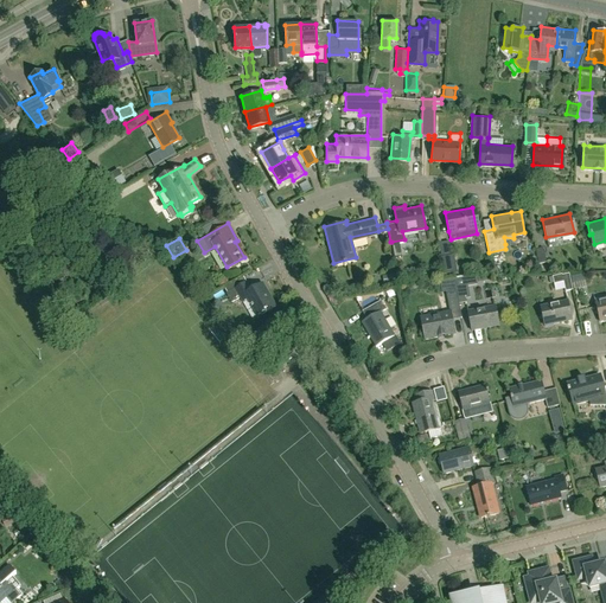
[(438,241),(441,260),(444,273),(457,271),(453,252),(451,254),(448,238),(438,241)]
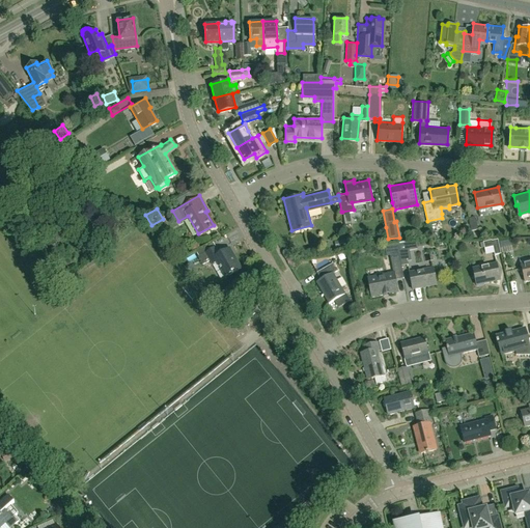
[(468,216),(471,233),(478,232),(475,215),(468,216)]
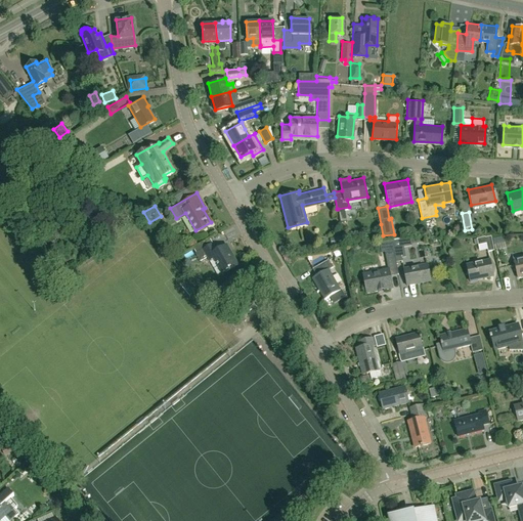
[(485,242),(487,250),(494,248),(490,234),(484,235),(484,234),(476,236),(477,243),(485,242)]
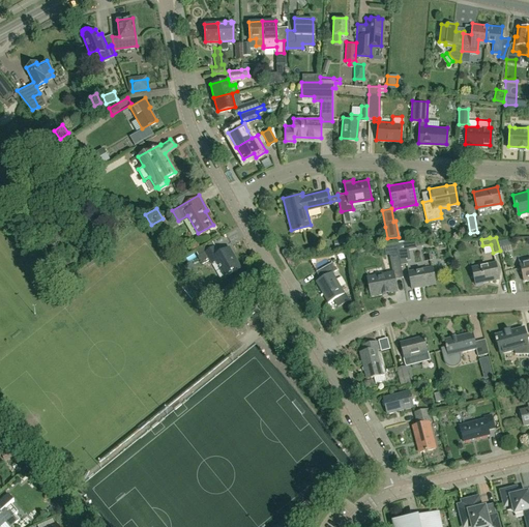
[(231,271),(240,266),(228,245),(219,252),(214,243),(198,254),(202,261),(209,257),(211,261),(215,259),(224,273),(230,270),(231,271)]
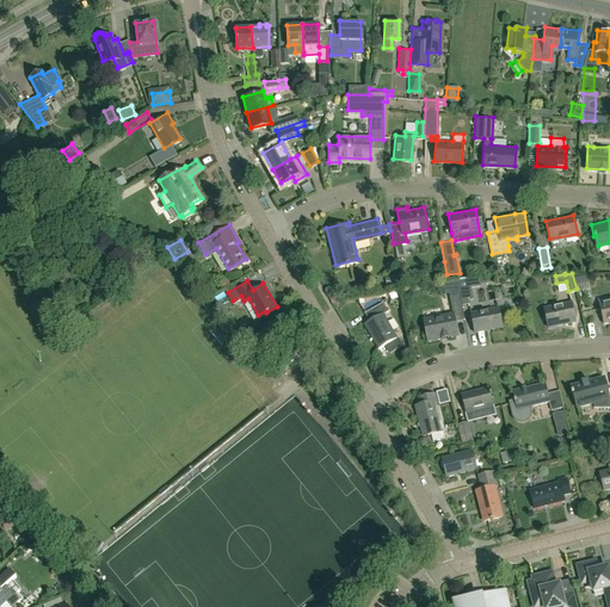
[(466,287),(458,289),(461,303),(469,302),(466,287)]
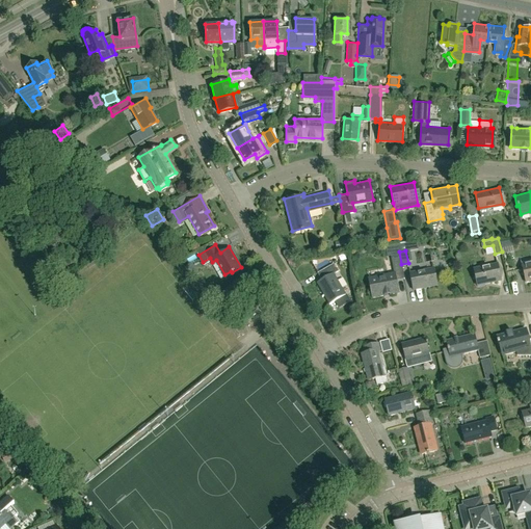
[(397,290),(395,278),(404,276),(401,264),(399,252),(390,254),(393,270),(376,274),(376,275),(368,276),(372,295),(397,290)]
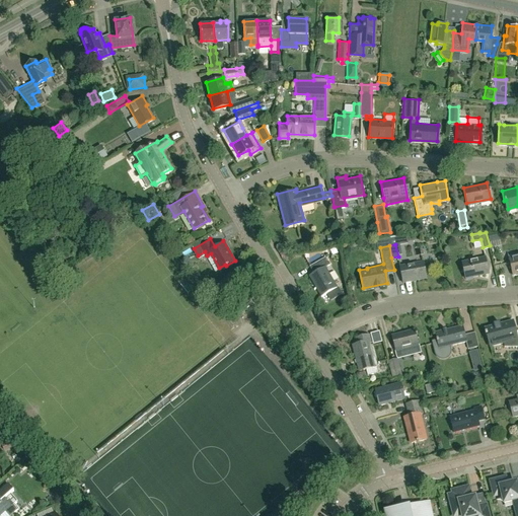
[(464,276),(488,271),(483,249),(484,255),(461,260),(460,253),(459,254),(464,276)]
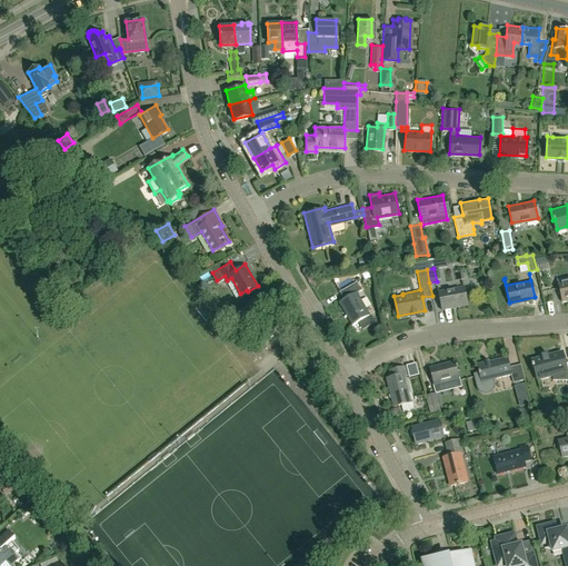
[(567,277),(557,280),(561,299),(567,297),(567,277)]
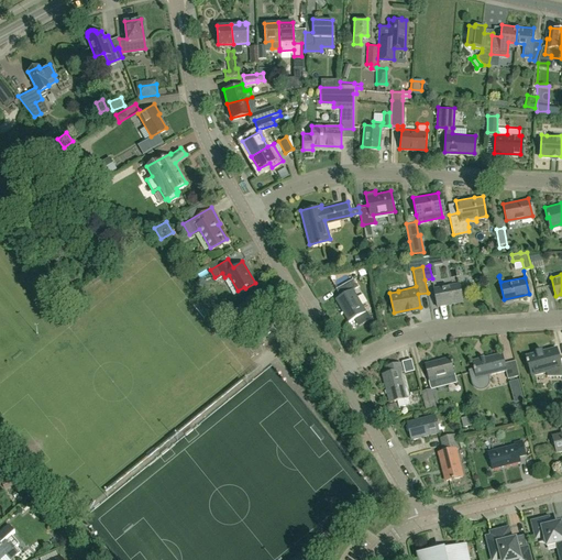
[(436,304),(461,299),(456,275),(456,276),(458,282),(433,286),(432,280),(431,280),(436,304)]
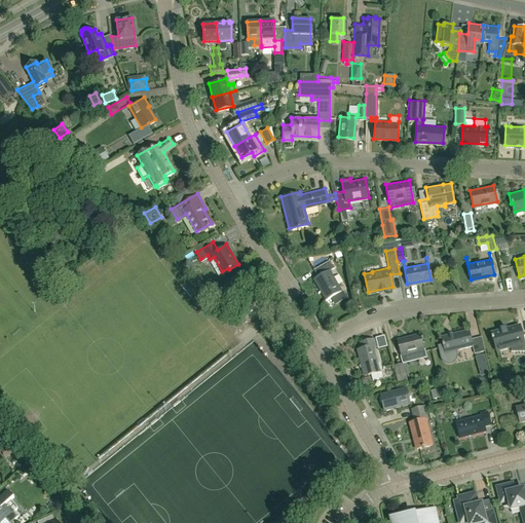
[(325,298),(341,289),(330,268),(333,265),(329,258),(313,267),(316,274),(312,276),(325,298)]
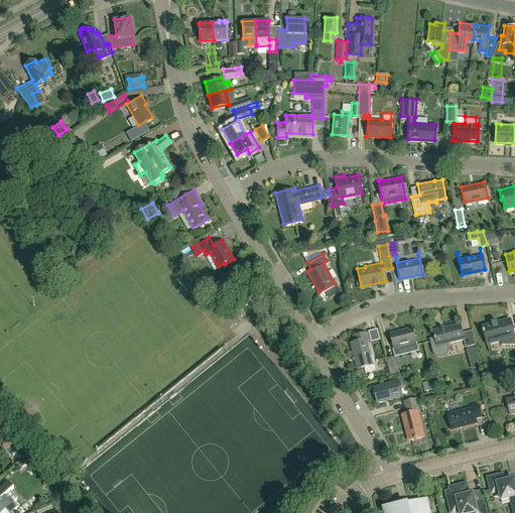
[(211,280),(202,287),(208,293),(216,287),(211,280)]
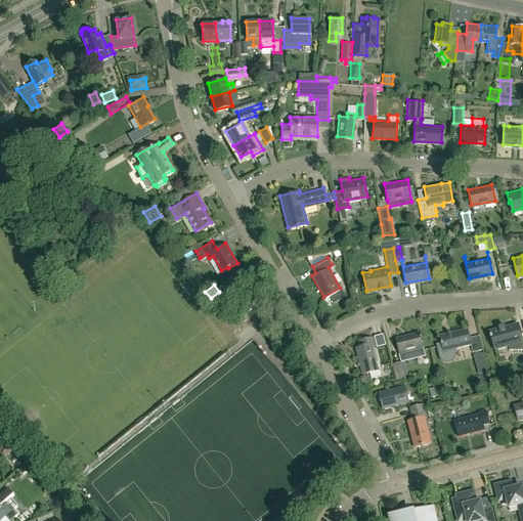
[(522,343),(522,340),(517,321),(488,330),(493,348),(508,344),(509,347),(522,347),(522,343)]
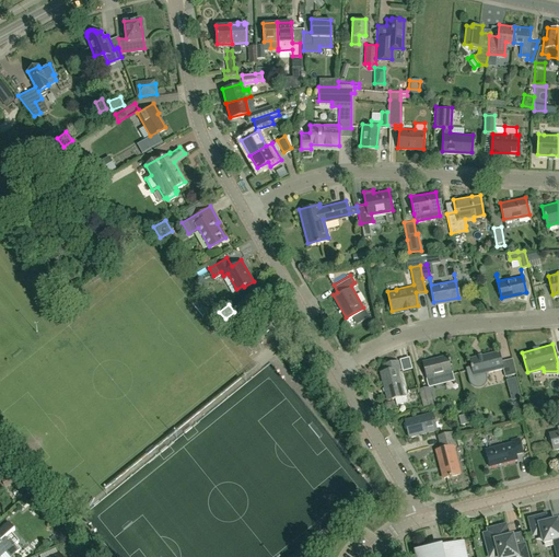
[(512,356),(511,356),(501,358),(499,348),(468,356),(472,366),(468,367),(470,378),(472,378),(473,381),(475,382),(478,383),(480,383),(481,382),(484,380),(485,378),(485,374),(484,370),(503,366),(504,373),(515,370),(512,356)]
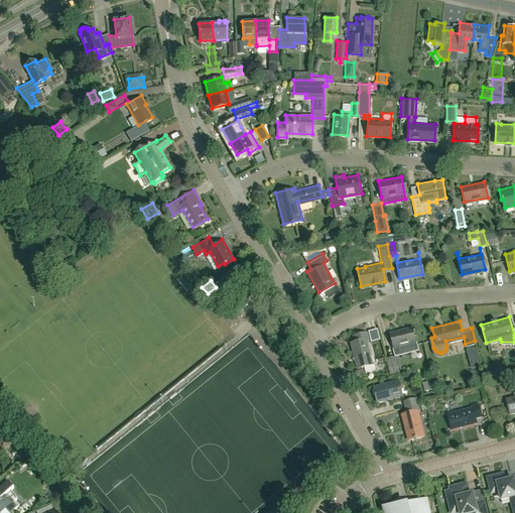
[(392,347),(415,342),(411,326),(388,331),(392,347)]
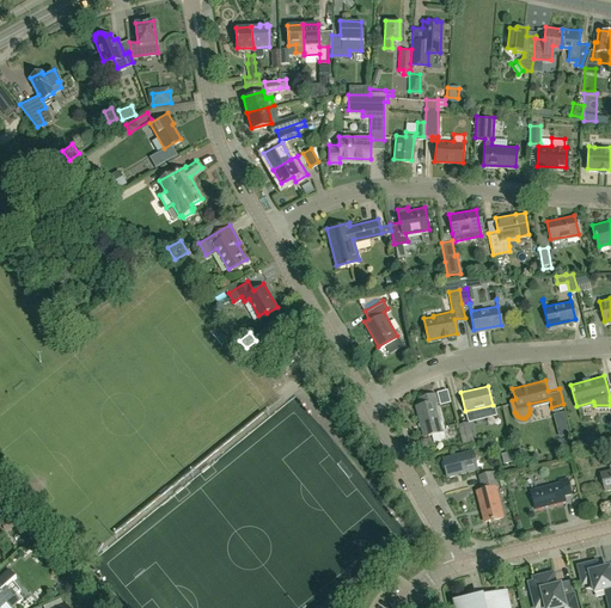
[(422,434),(431,431),(433,440),(445,437),(443,429),(440,429),(433,400),(435,399),(434,391),(419,395),(421,403),(415,404),(422,434)]
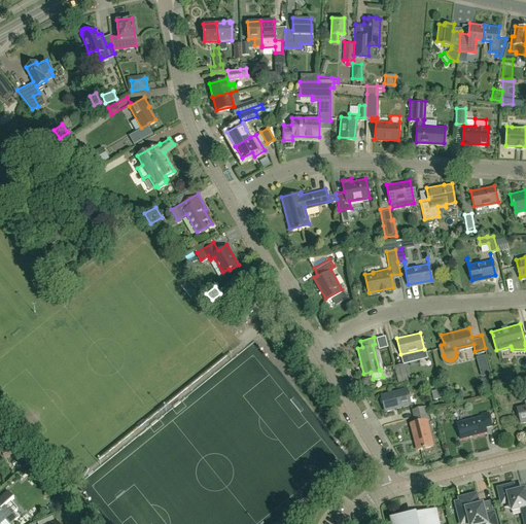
[(393,364),(396,376),(398,382),(407,379),(404,361),(393,364)]
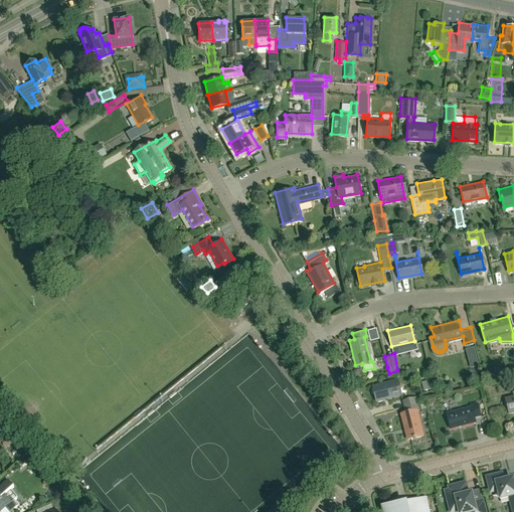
[(417,379),(419,388),(429,385),(426,377),(417,379)]
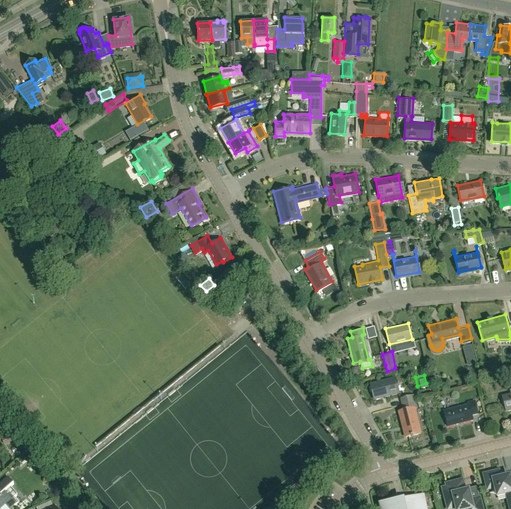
[(373,396),(398,390),(395,376),(369,382),(373,396)]
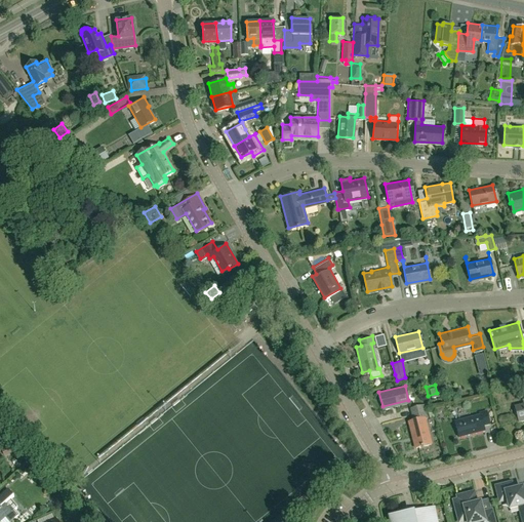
[(523,396),(522,398),(523,401),(514,403),(518,419),(523,417),(523,396)]
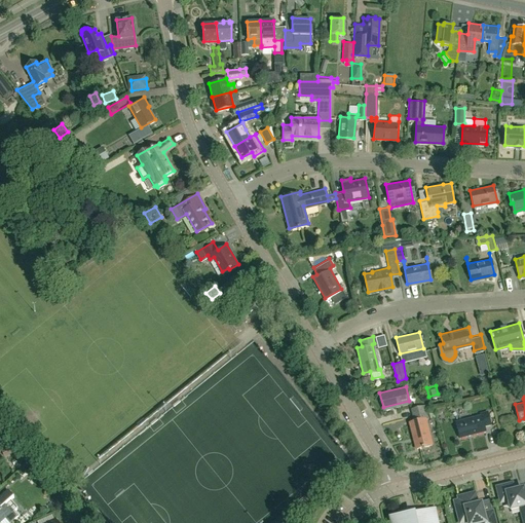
[(411,407),(412,413),(425,410),(424,404),(411,407)]
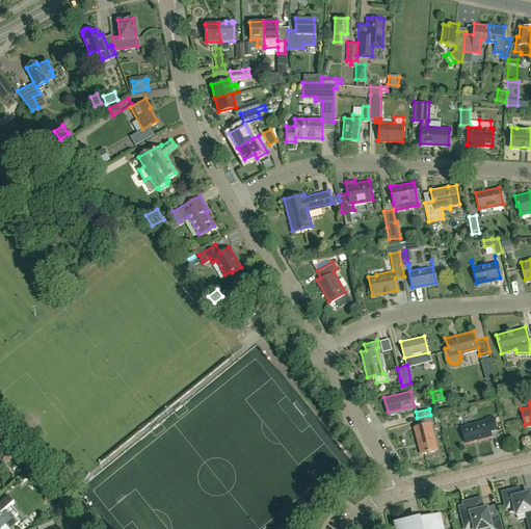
[(432,421),(430,415),(417,418),(419,424),(414,425),(421,451),(435,447),(429,422),(432,421)]
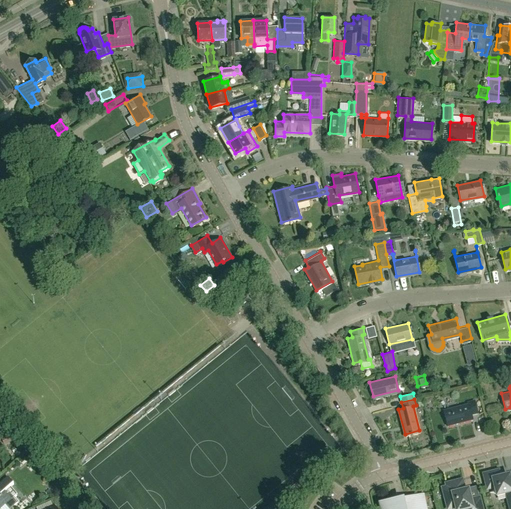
[(471,412),(477,411),(474,399),(467,400),(467,402),(443,409),(446,424),(472,417),(471,412)]
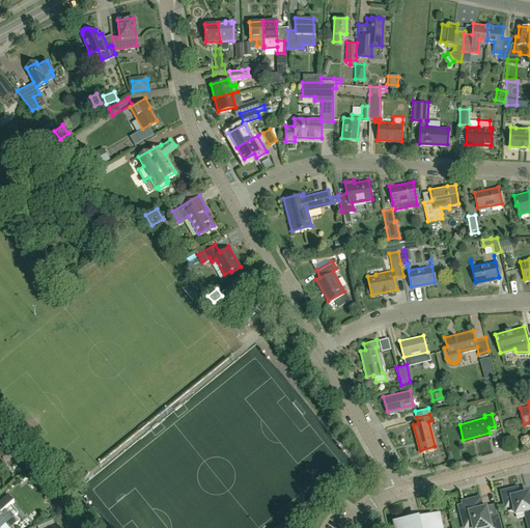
[(515,485),(501,490),(504,504),(512,502),(514,512),(524,509),(526,518),(529,516),(529,500),(527,491),(518,493),(515,485)]
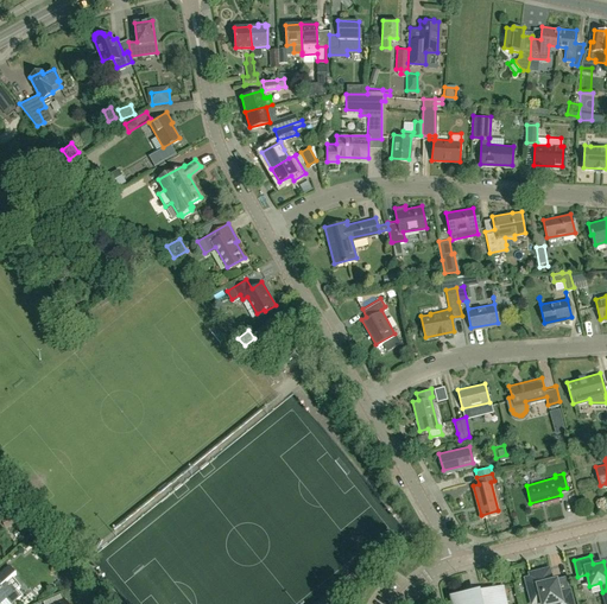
[(0,601),(5,597),(11,603),(19,595),(14,589),(19,584),(12,576),(14,573),(7,565),(0,571),(0,601)]
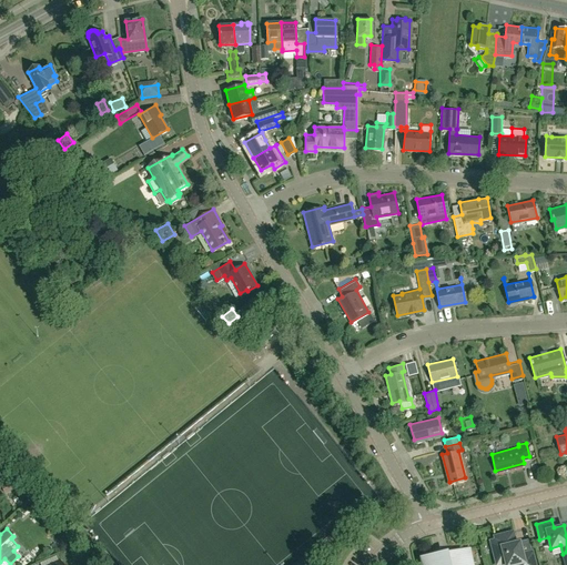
[(512,530),(494,534),(495,537),(489,538),(496,562),(504,561),(505,564),(509,564),(514,564),(534,564),(530,551),(522,553),(518,542),(515,543),(512,530)]
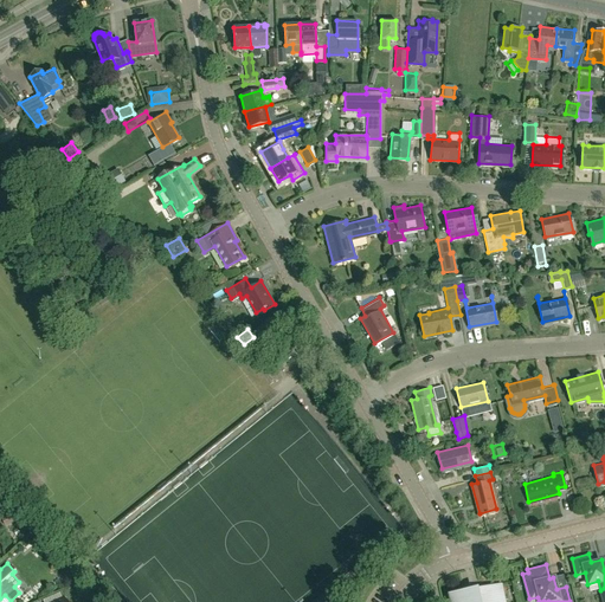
[(464,601),(504,601),(501,582),(480,587),(480,591),(472,596),(474,596),(464,601)]
